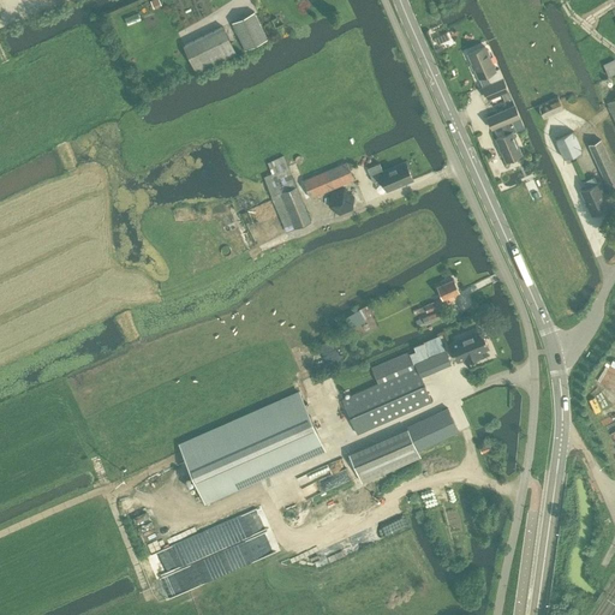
[(255,11),(233,22),(245,46),(267,35),(255,11)]
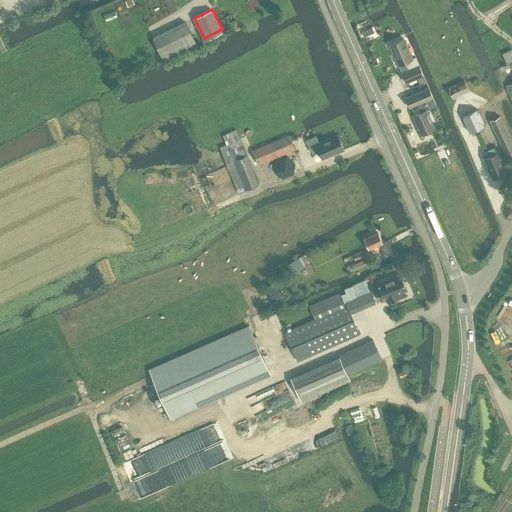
[(164,61),(197,45),(185,21),(152,37),(164,61)]
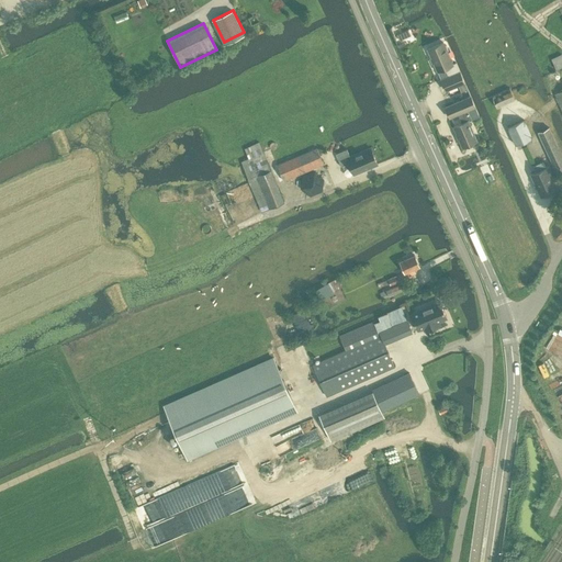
[(446,41),(427,48),(437,71),(441,79),(446,90),(459,85),(461,83),(464,82),(446,41)]
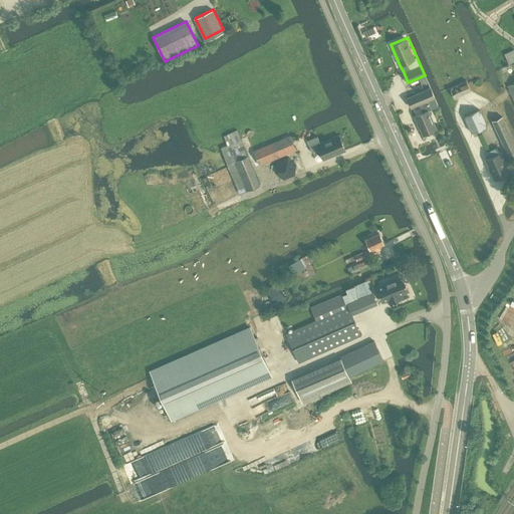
[(471,91),(466,80),(450,88),(454,98),(471,91)]
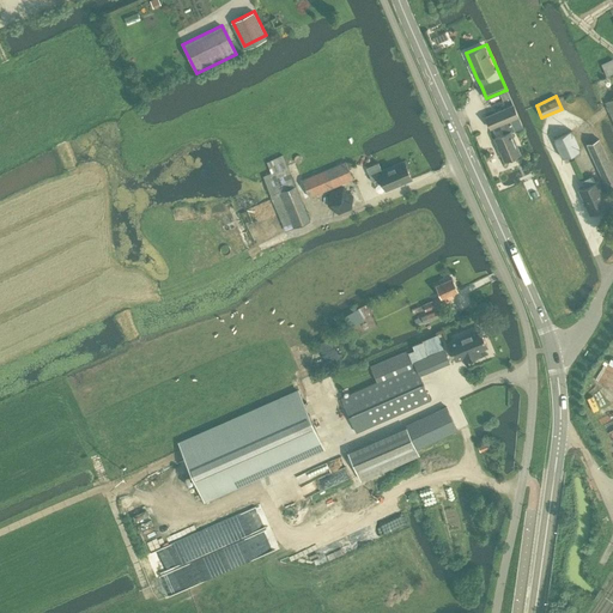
[(513,104),(485,116),(490,128),(499,123),(504,134),(495,138),(504,161),(508,158),(510,159),(515,157),(516,155),(520,153),(510,132),(522,127),(513,104)]
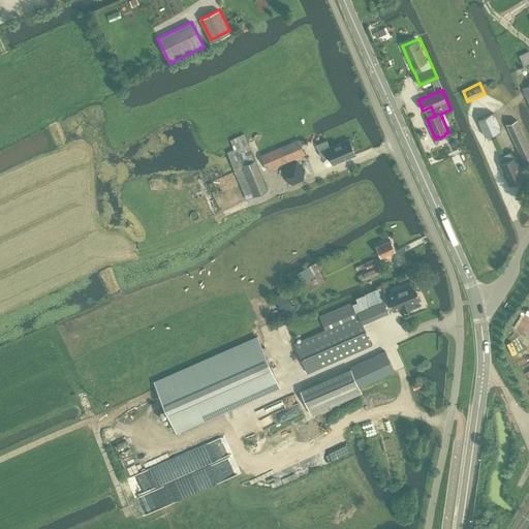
[(493,113),(477,120),(485,136),(501,129),(493,113)]
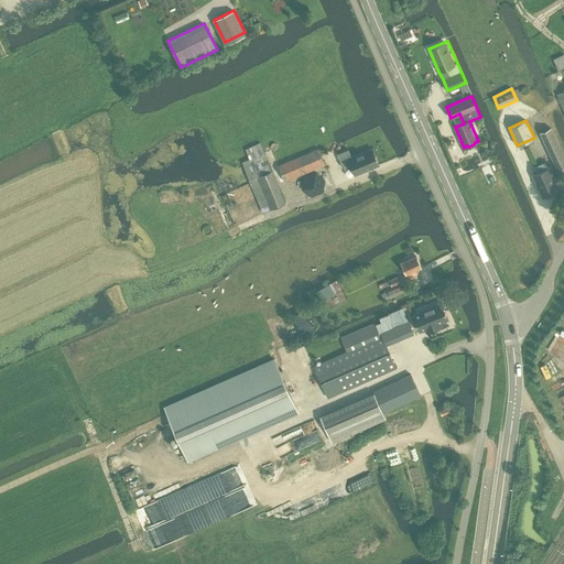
[(560,177),(563,174),(563,156),(551,128),(540,132),(560,177)]
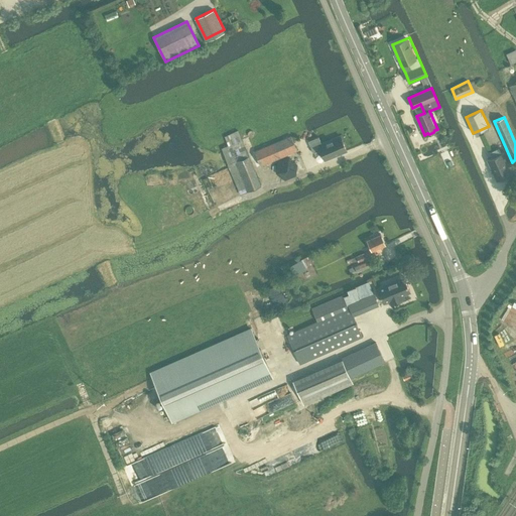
[(224,136),(228,145),(221,148),(228,164),(227,164),(240,195),(261,185),(249,155),(248,155),(238,130),(224,136)]
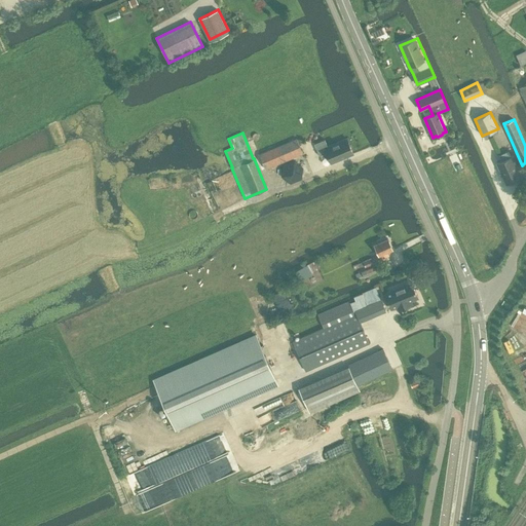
[(297,139),(259,154),(265,170),(302,154),(297,139)]
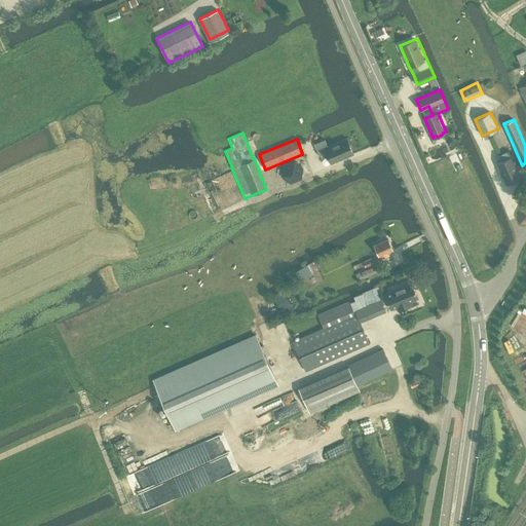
[(325,140),(314,144),(320,156),(327,153),(331,163),(352,154),(346,139),(328,147),(325,140)]
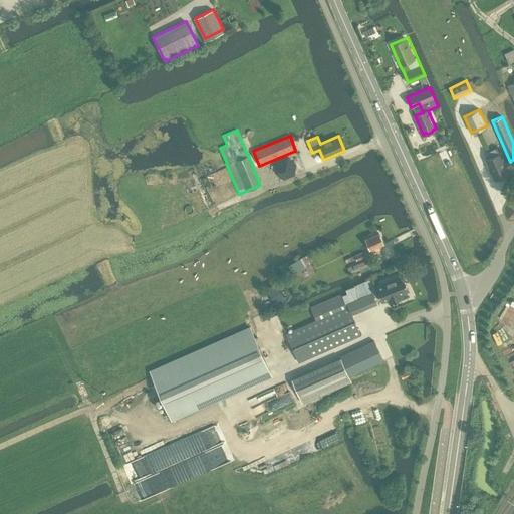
[(503,176),(509,173),(500,153),(499,153),(496,148),(487,152),(490,158),(485,160),(494,180),(497,179),(499,179),(502,178),(503,176)]
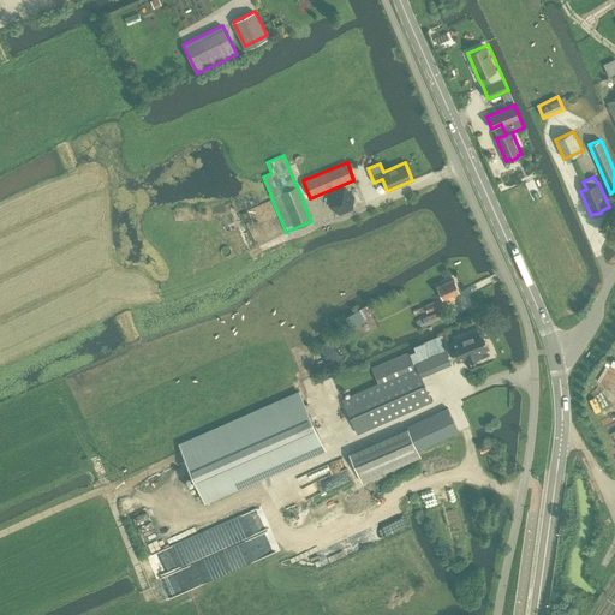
[(352,209),(354,196),(344,186),(330,192),(328,206),(339,214),(352,209)]
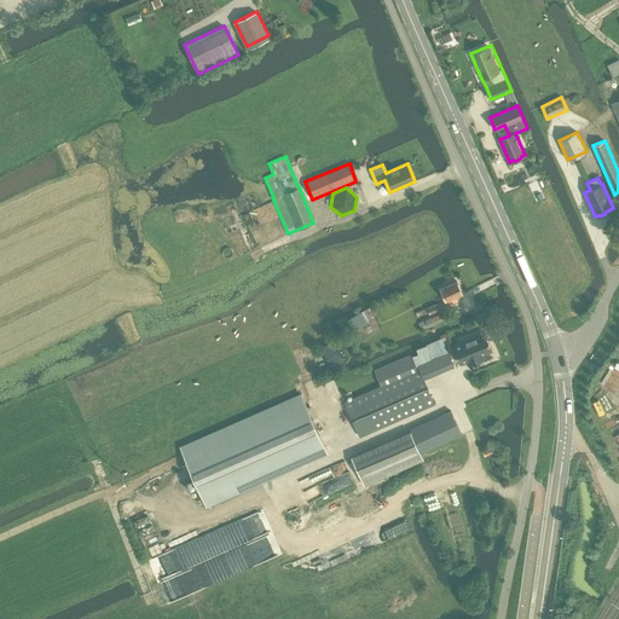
[(456,281),(440,288),(446,301),(447,305),(457,300),(456,296),(462,293),(456,281)]
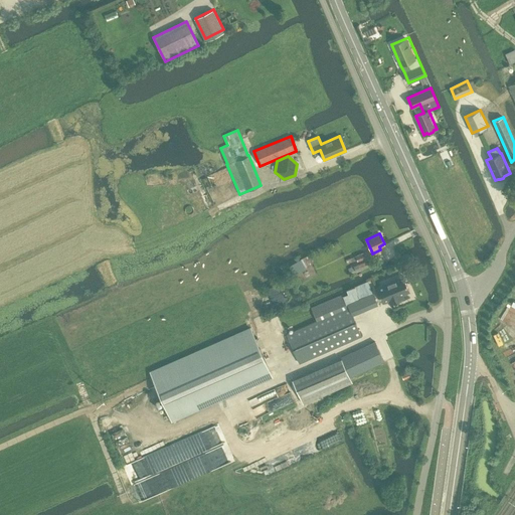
[(377,261),(368,265),(363,252),(351,258),(350,256),(345,259),(347,264),(352,263),(353,264),(350,265),(351,267),(348,269),(350,274),(356,272),(369,267),(370,270),(379,266),(377,261)]
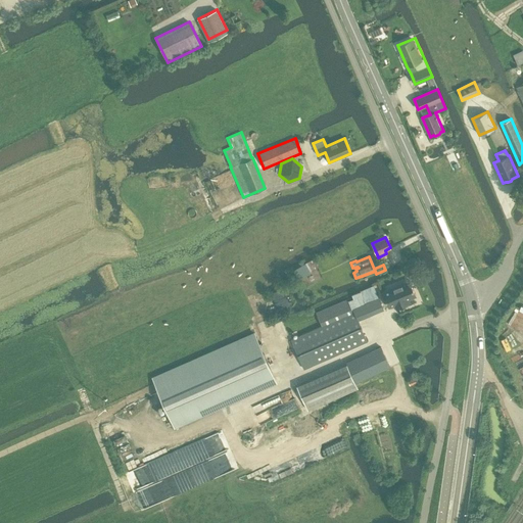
[(410,281),(382,292),(388,307),(394,304),(396,308),(410,302),(408,299),(416,295),(410,281)]
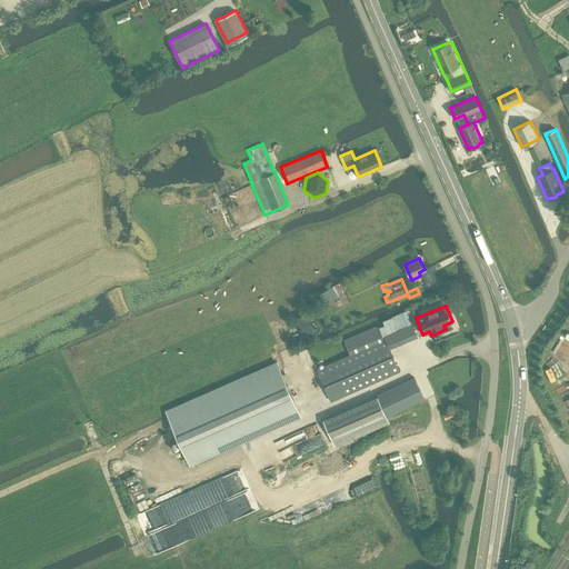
[(350,353),(316,369),(330,401),(399,371),(389,348),(417,336),(407,310),(383,320),(385,325),(380,326),(380,323),(345,339),(350,353)]
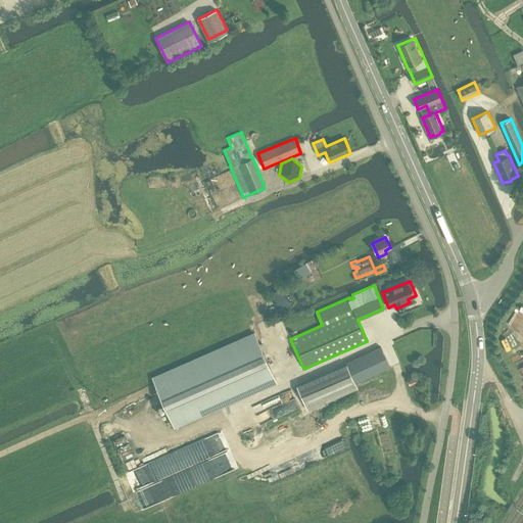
[(253,333),(151,377),(172,426),(275,381),(253,333)]
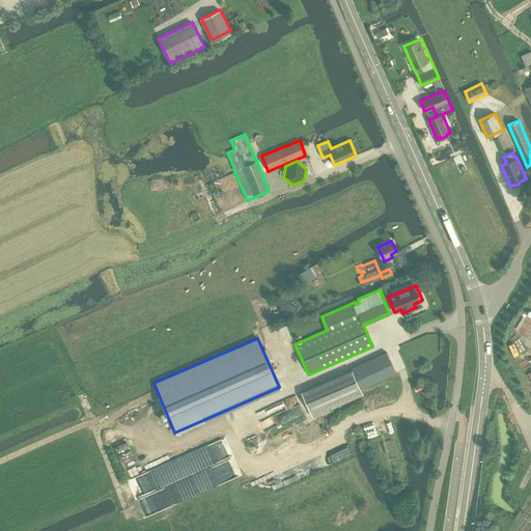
[(351,368),(352,369),(302,391),(312,416),(363,394),(360,389),(395,372),(386,353),(351,368)]
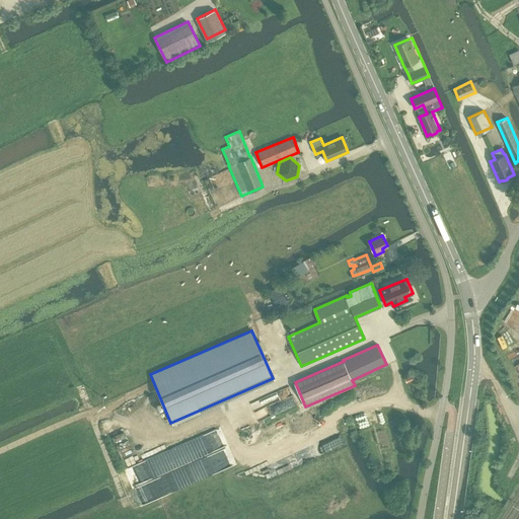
[(413,374),(404,377),(406,382),(415,379),(413,374)]
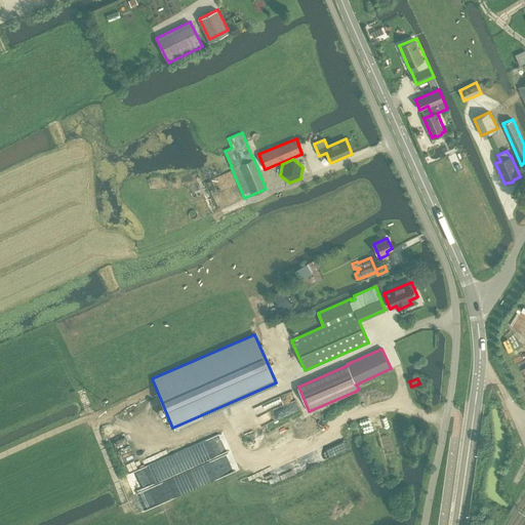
[(369,415),(370,414),(360,393),(267,434),(276,456),(369,415)]
